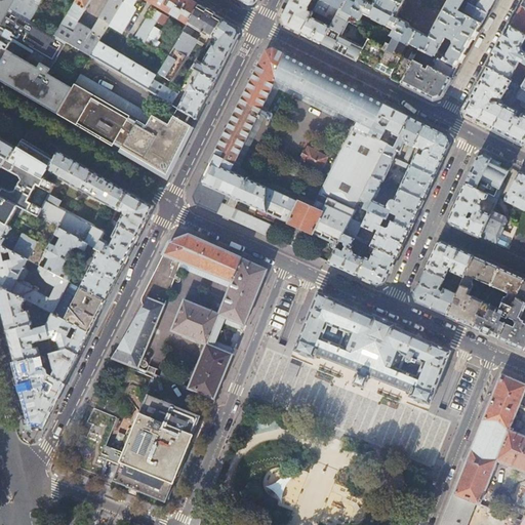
[(0,0),(0,59),(1,62),(0,64),(0,80),(58,115),(73,88),(48,74),(67,43),(55,36),(30,21),(10,9),(16,0),(0,0)]
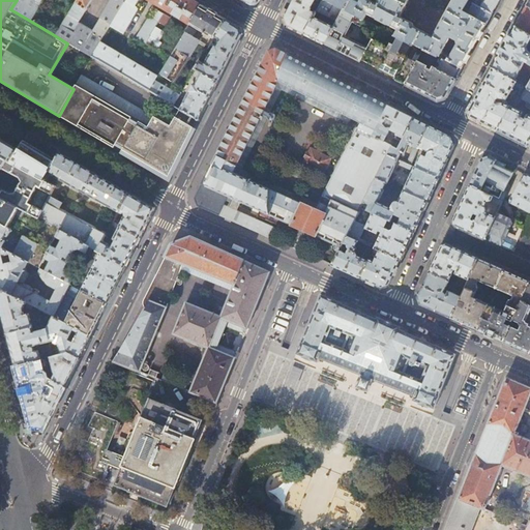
[(17,0),(10,9),(30,21),(39,6),(34,3),(36,1),(40,4),(42,0),(17,0)]
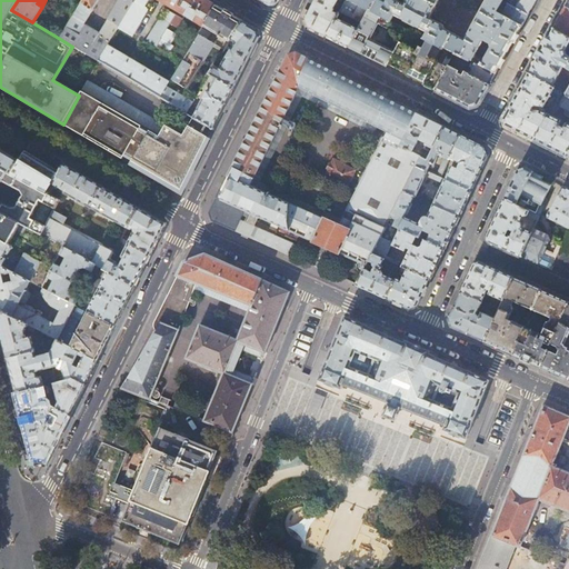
[(98,0),(82,0),(81,3),(92,10),(98,0)]
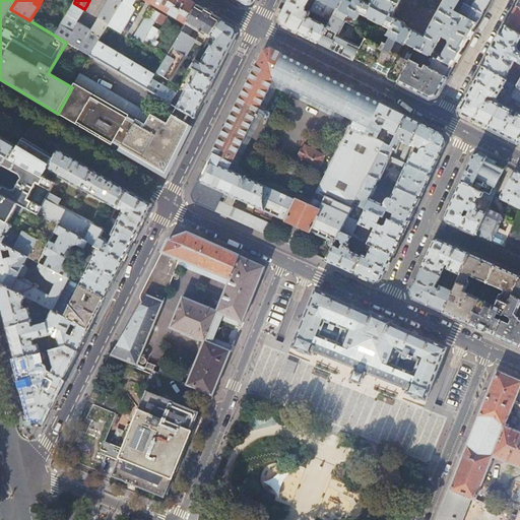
[(109,0),(100,16),(109,22),(122,0),(109,0)]
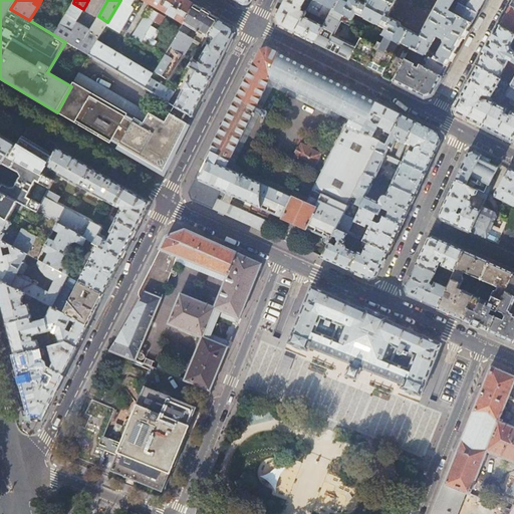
[(133,0),(120,0),(107,22),(101,32),(110,39),(114,32),(115,33),(120,25),(121,26),(134,8),(130,5),(133,0)]
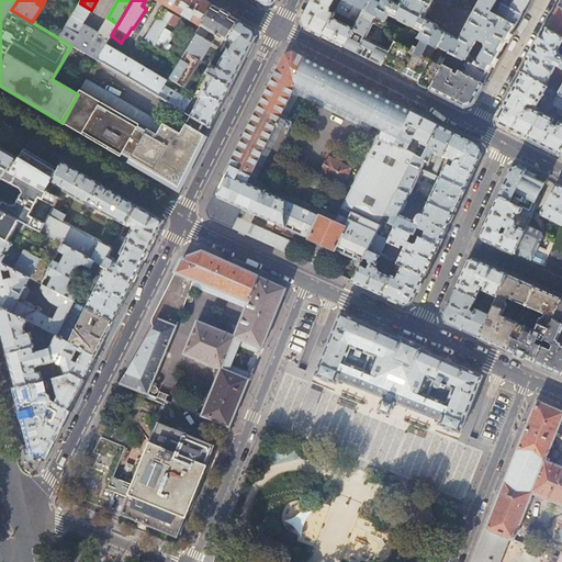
[(157,0),(176,11),(181,0),(157,0)]
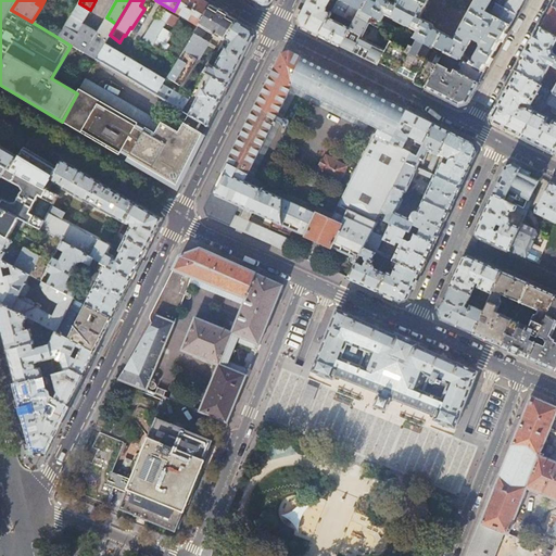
[(202,0),(179,0),(174,11),(199,26),(211,5),(202,0)]
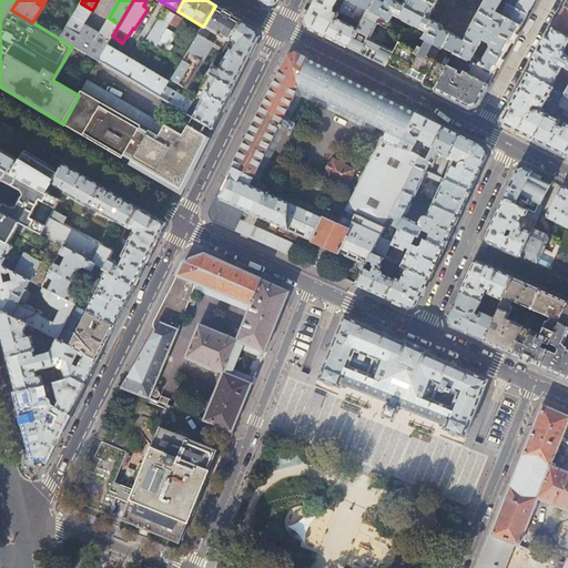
[(342,8),(345,0),(314,0),(313,3),(305,19),(308,27),(326,37),(336,18),(338,14),(332,12),(333,7),(337,0),(341,2),(338,7),(342,8)]
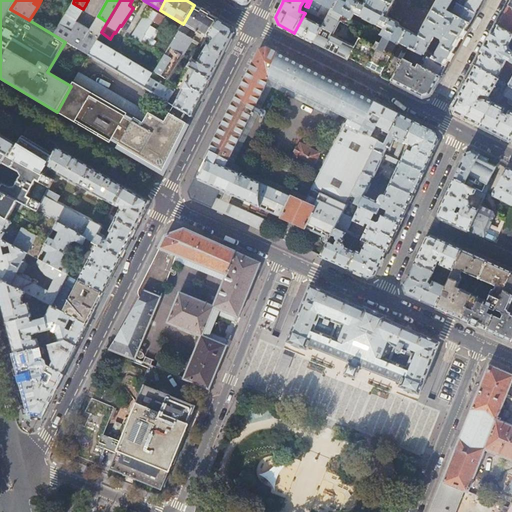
[(332,9),(313,0),(311,0),(308,7),(306,10),(326,20),(332,9)]
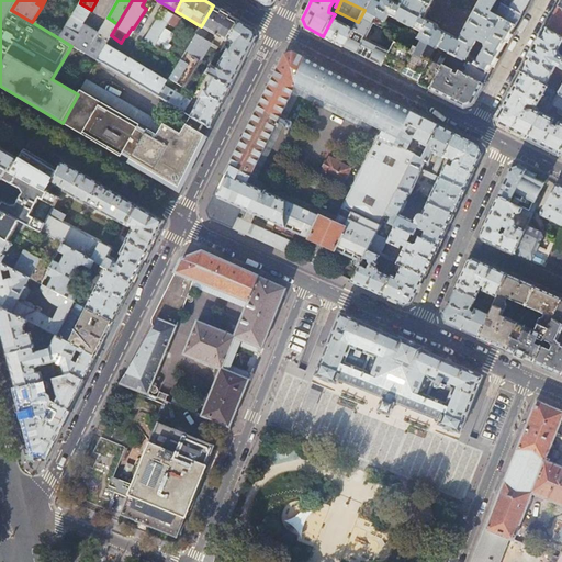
[(344,0),(364,10),(377,17),(386,22),(390,15),(422,32),(418,38),(437,48),(438,47),(449,53),(465,60),(467,59),(478,38),(484,43),(485,46),(478,59),(475,60),(474,64),(490,72),(493,67),(496,62),(499,56),(503,49),(506,44),(509,37),(513,32),(516,26),(492,12),(497,2),(498,0),(344,0)]
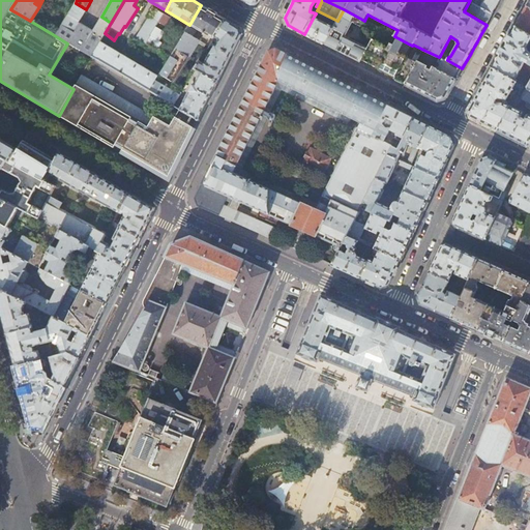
[(470,0),(469,2),(493,15),(497,6),(500,0),(470,0)]
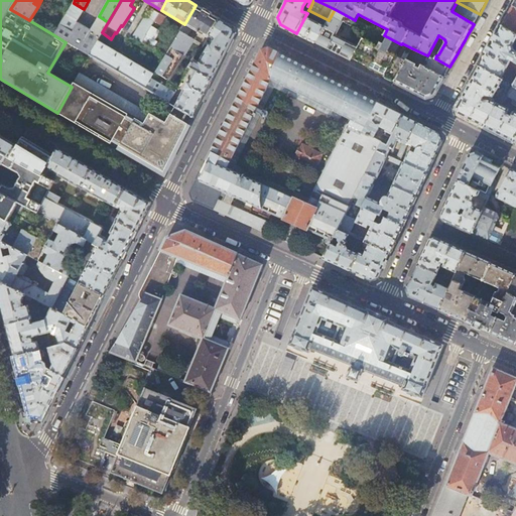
[(476,21),(480,14),(457,2),(452,11),(474,24),(476,21)]
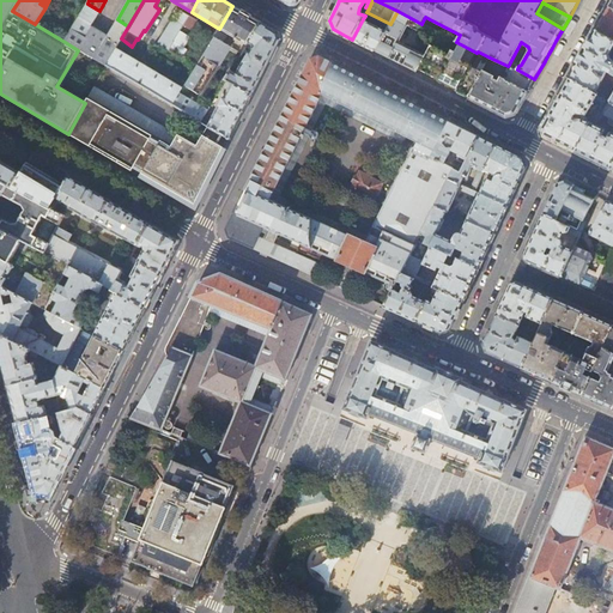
[(91,25),(99,11),(87,4),(65,42),(78,50),(105,66),(115,48),(117,43),(120,41),(121,38),(128,26),(117,19),(108,36),(91,25)]
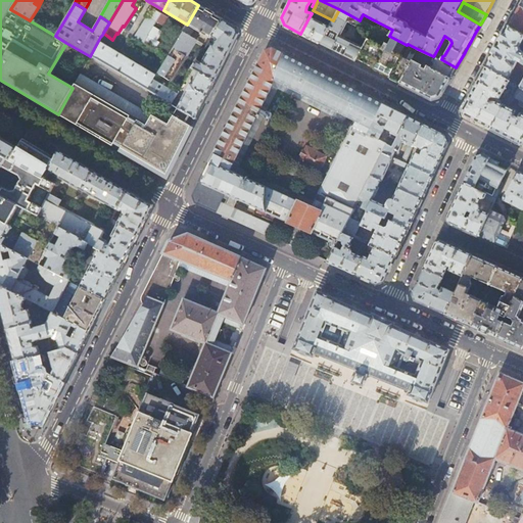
[(221,18),(198,5),(187,25),(184,30),(183,31),(190,35),(194,28),(210,38),(211,37),(223,19),(221,18)]
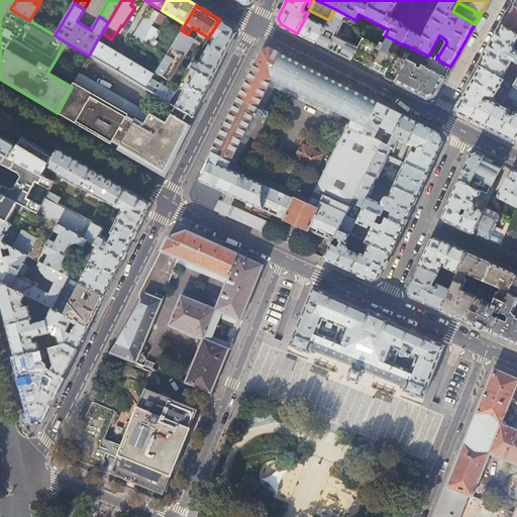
[(516,8),(513,6),(508,16),(502,25),(516,34),(516,8)]
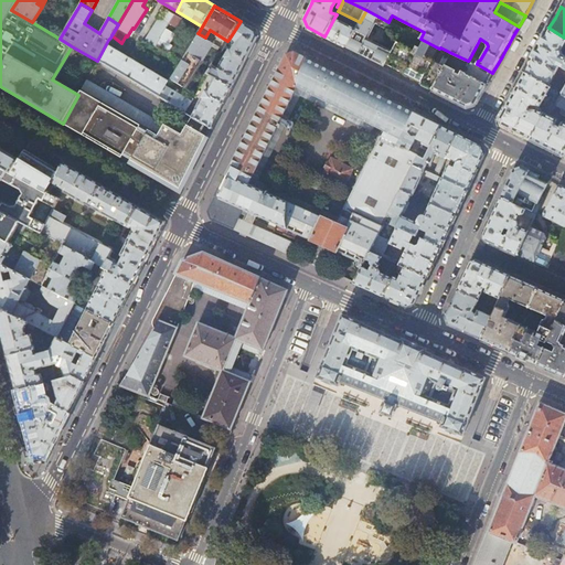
[(146,38),(155,43),(168,22),(176,27),(180,19),(168,10),(162,19),(159,17),(146,38)]
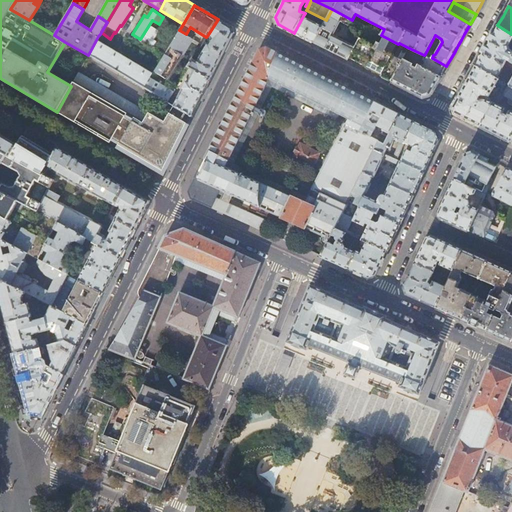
[(343,15),(332,9),(326,20),(322,26),(313,42),(336,54),(347,59),(349,57),(358,39),(354,37),(350,45),(331,35),(343,15)]
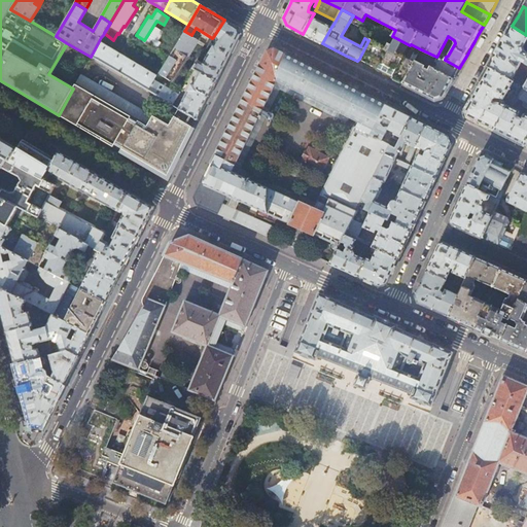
[(331,27),(312,16),(303,34),(315,39),(322,43),(331,27)]
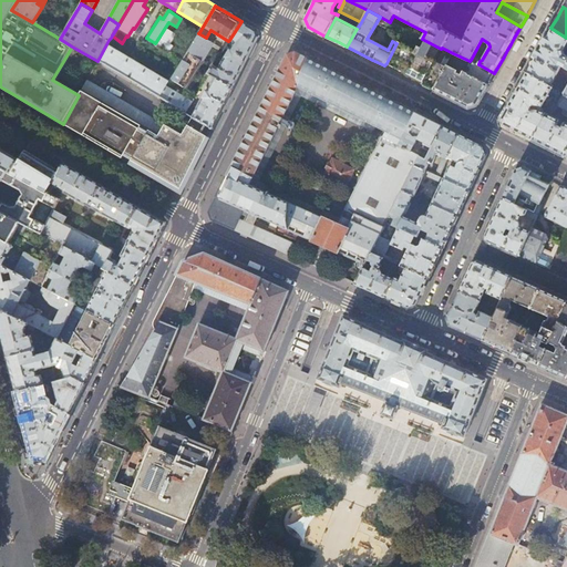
[(256,30),(241,21),(229,40),(235,43),(219,69),(214,66),(208,74),(234,88),(240,74),(258,38),(256,30)]
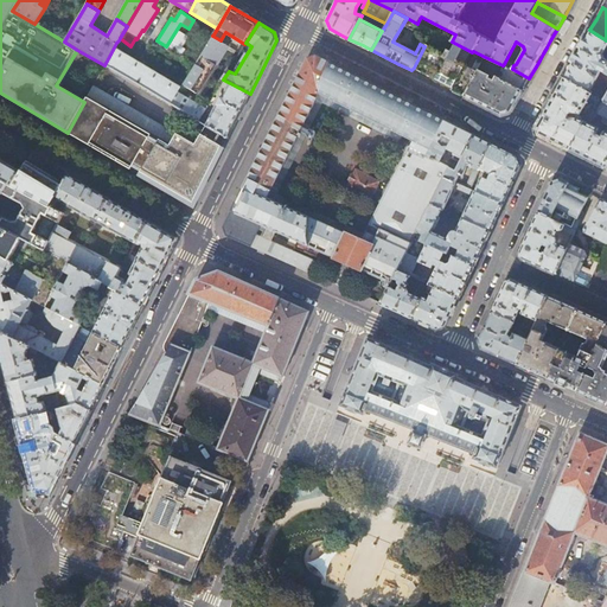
[(212,36),(213,34),(205,30),(191,52),(199,57),(212,36)]
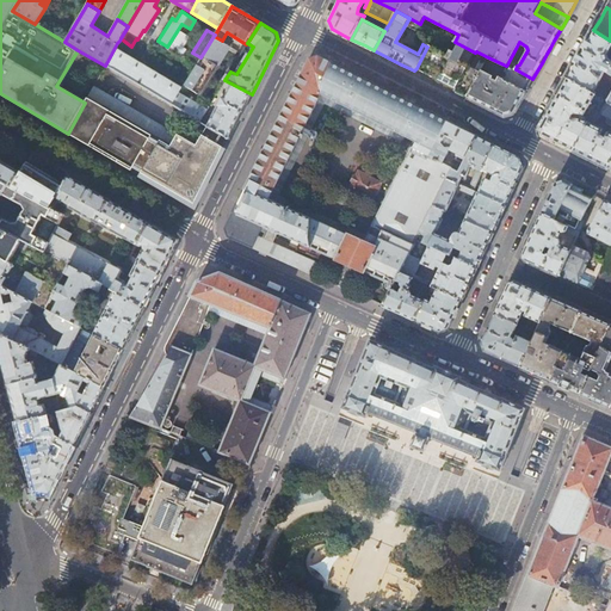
[(610,45),(610,41),(593,30),(581,53),(567,79),(593,93),(605,72),(610,61),(610,60),(608,59),(606,54),(610,45)]
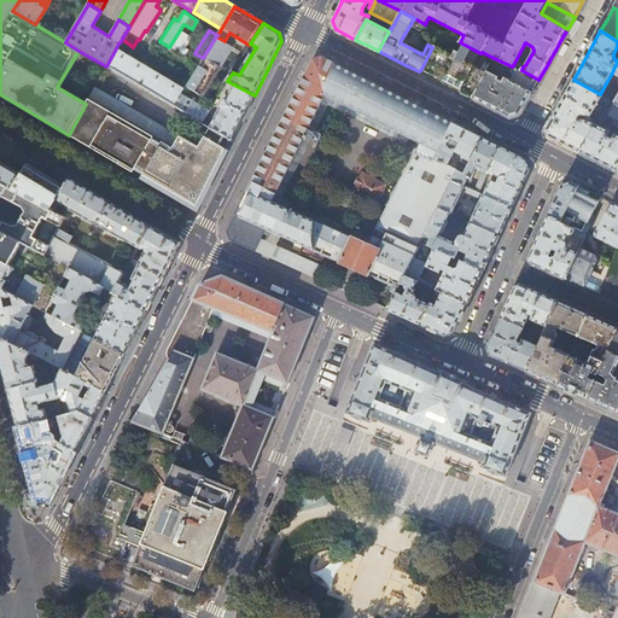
[(460,42),(441,33),(432,47),(421,69),(430,74),(443,80),(460,89),(471,71),(477,60),(481,53),(460,42)]
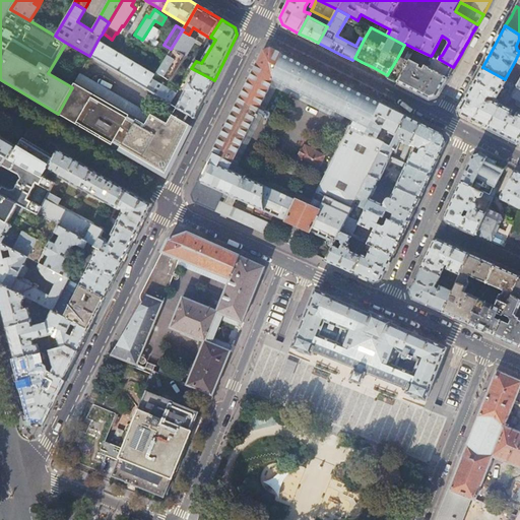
[(189,35),(182,30),(171,49),(158,69),(156,71),(156,73),(175,82),(180,73),(176,71),(195,39),(189,35)]
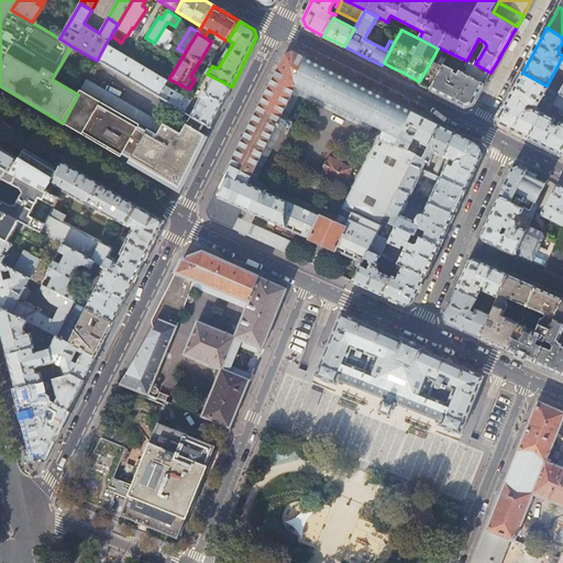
[(167,81),(106,44),(97,61),(158,97),(165,86),(167,81)]
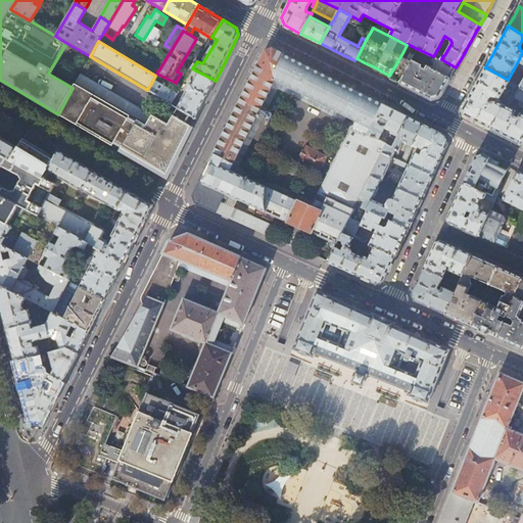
[(414,56),(418,49),(408,44),(407,45),(403,51),(414,56)]
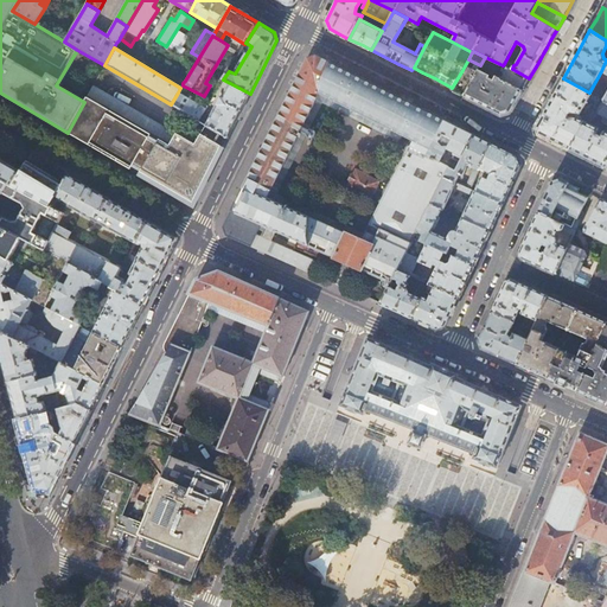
[(427,157),(445,120),(421,108),(359,77),(315,55),(307,58),(269,135),(232,208),(223,227),(224,231),(227,236),(264,253),(298,267),(302,256),(273,242),(278,231),(299,241),(296,248),(347,269),(360,275),(363,270),(391,282),(394,278),(397,269),(413,240),(430,205),(445,179),(449,168),(445,165),(440,163),(427,157)]
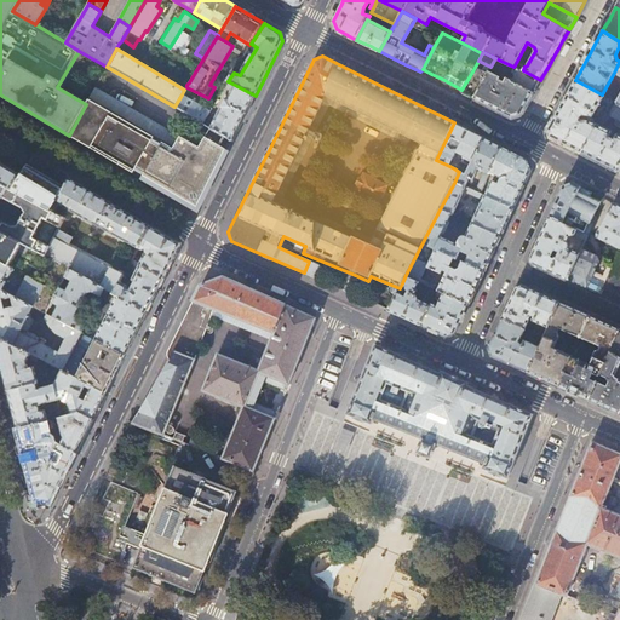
[(507,76),(514,67),(495,58),(491,67),(486,78),(474,98),(478,102),(512,119),(521,115),(533,93),(506,79),(504,84),(498,80),(499,78),(494,76),(498,70),(507,76)]
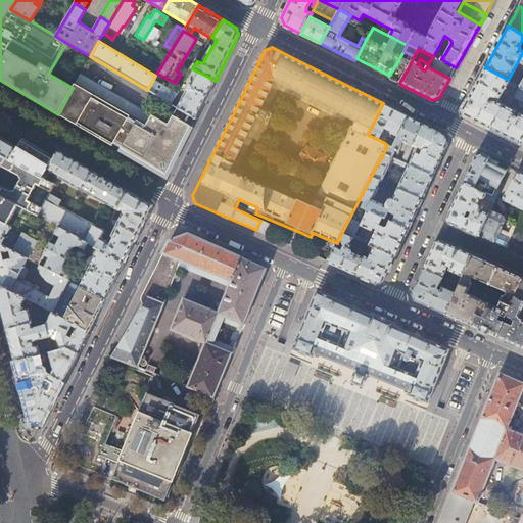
[(441,59),(434,55),(433,56),(428,64),(427,66),(449,79),(450,77),(456,67),(441,59)]
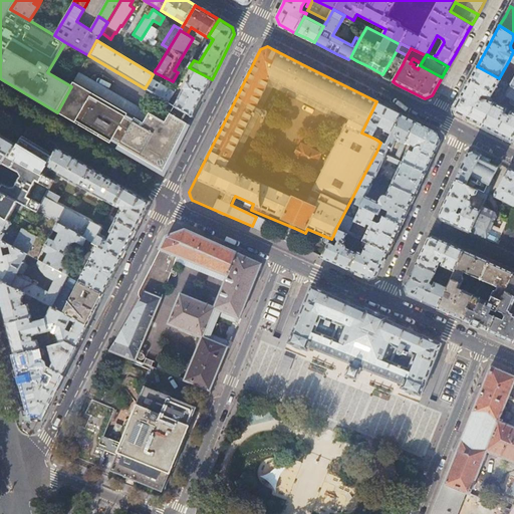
[(403,64),(392,59),(382,74),(381,76),(387,78),(391,80),(393,81),(403,64)]
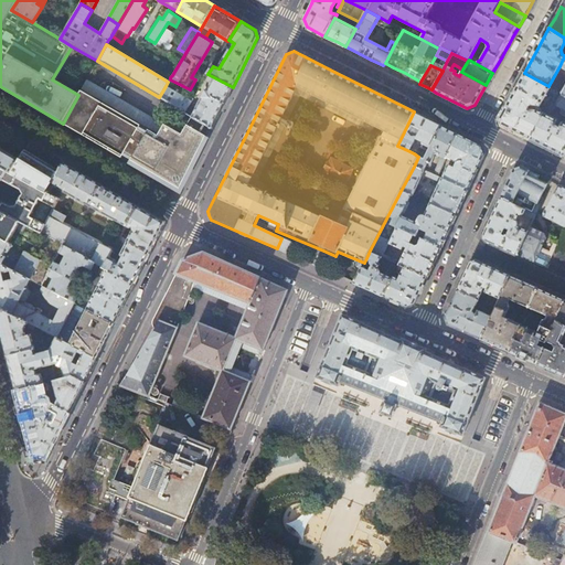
[(530,140),(543,113),(542,113),(529,110),(529,108),(531,106),(540,107),(551,87),(548,86),(524,73),(511,95),(499,117),(502,126),(512,130),(530,140)]
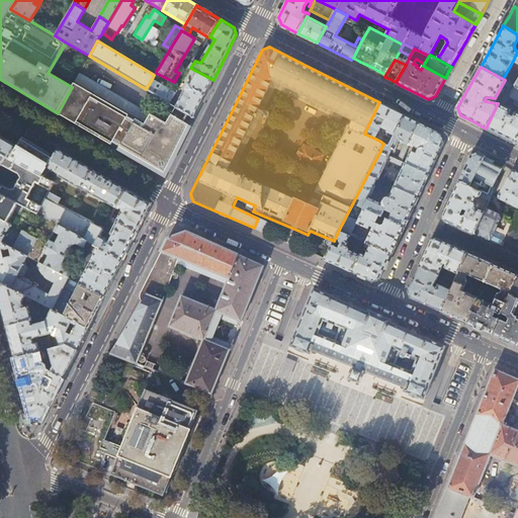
[(204,98),(213,80),(190,68),(187,73),(193,76),(191,80),(189,79),(187,82),(188,83),(178,103),(171,99),(169,103),(175,106),(188,114),(194,117),(204,98)]
